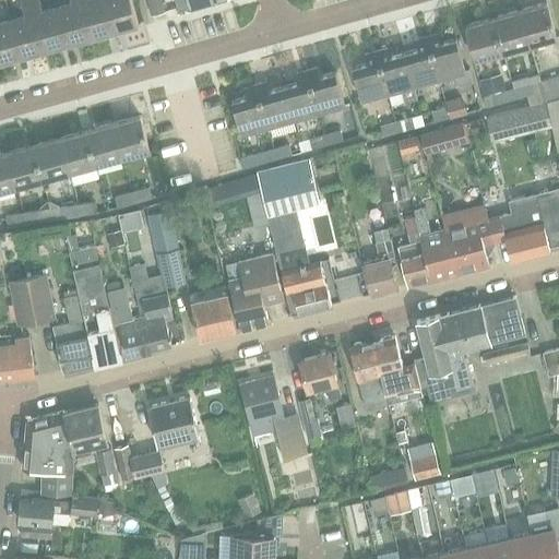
[(21,56),(44,49),(30,0),(21,0),(25,13),(10,18),(21,56)]
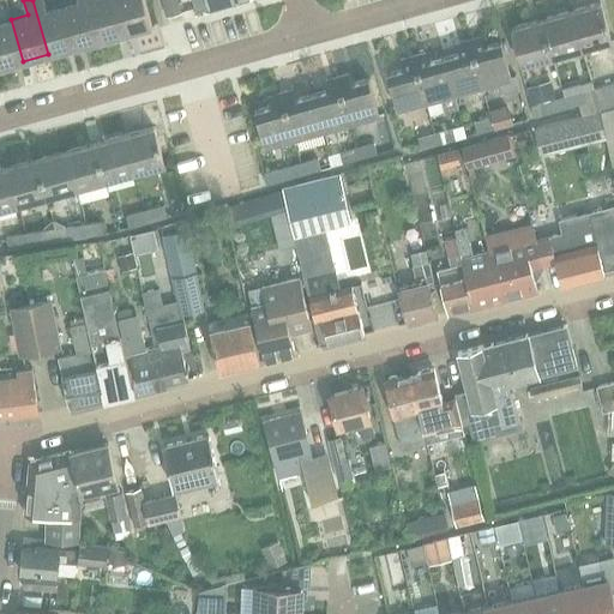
[(74,47),(62,5),(46,10),(42,0),(32,0),(48,54),(74,47)]
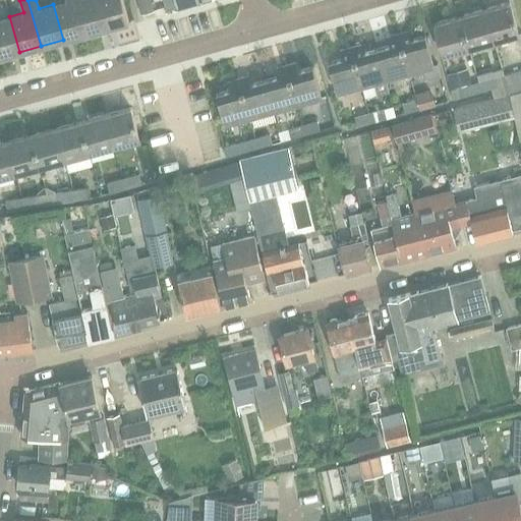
[(63,40),(84,35),(74,0),(66,0),(67,0),(53,4),(63,40)]
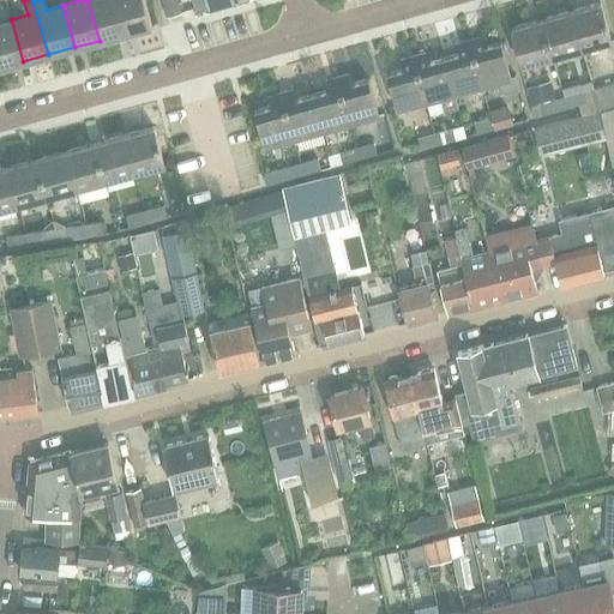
[(88,0),(100,41),(125,34),(115,0),(88,0)]
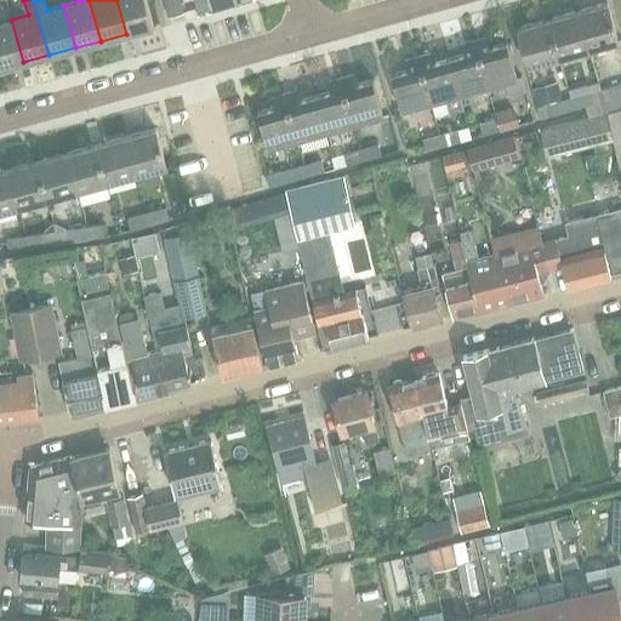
[(117,0),(126,34),(153,27),(146,0),(117,0)]
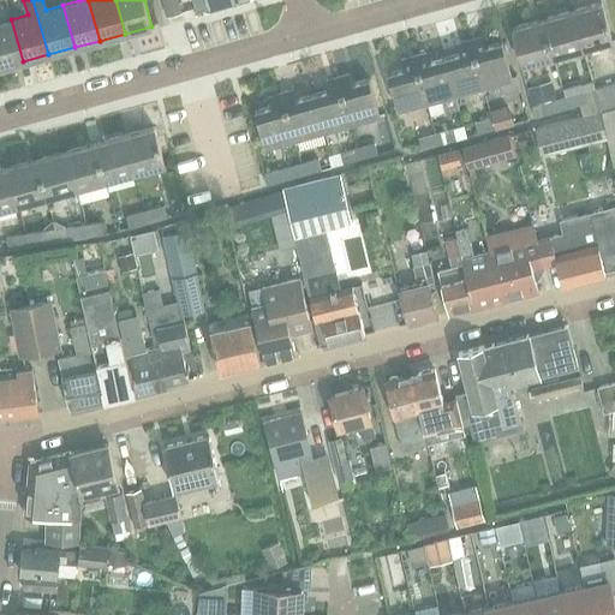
[(161,0),(166,17),(181,12),(178,0),(161,0)]
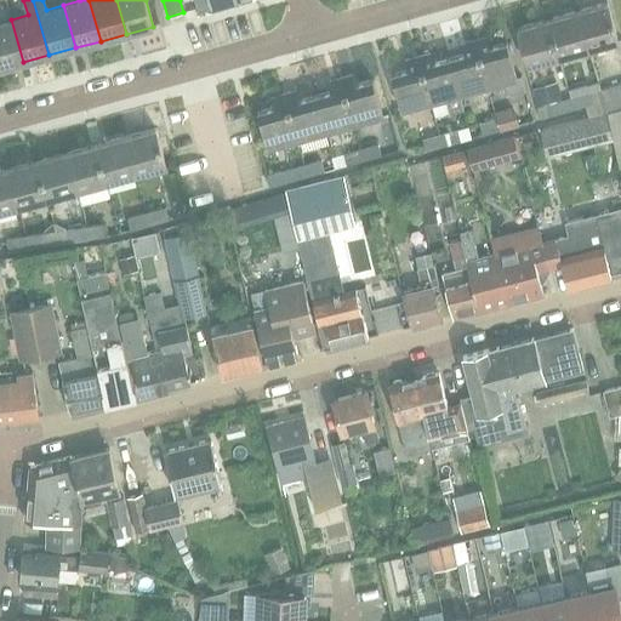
[(194,0),(198,10),(232,0),(194,0)]
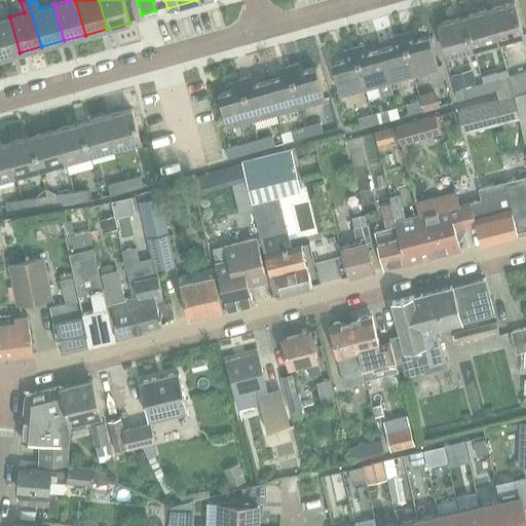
[(489,10),(498,42),(524,35),(515,3),(489,10)]
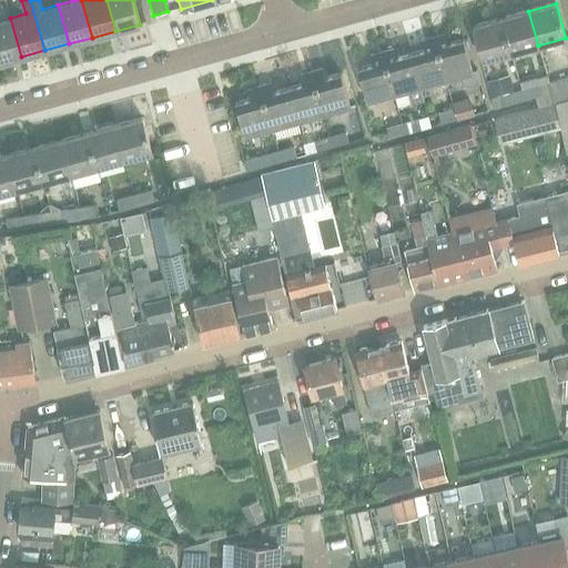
[(511,52),(538,46),(528,11),(503,18),(511,52)]
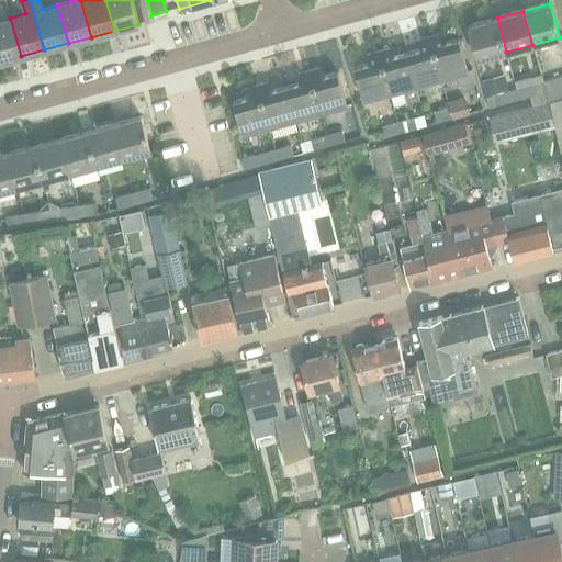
[(0,62),(21,56),(10,18),(0,20),(0,62)]
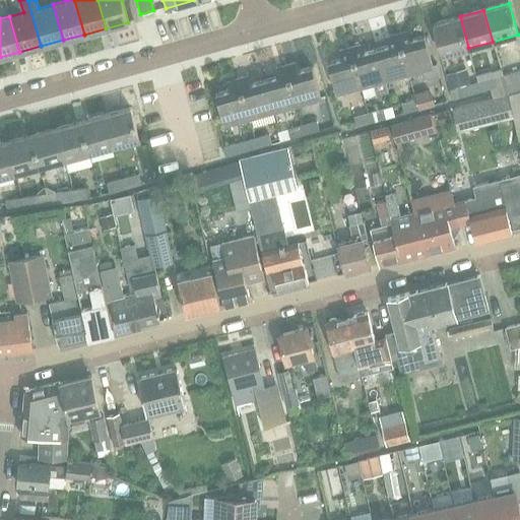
[(443,55),(468,48),(460,16),(435,23),(443,55)]
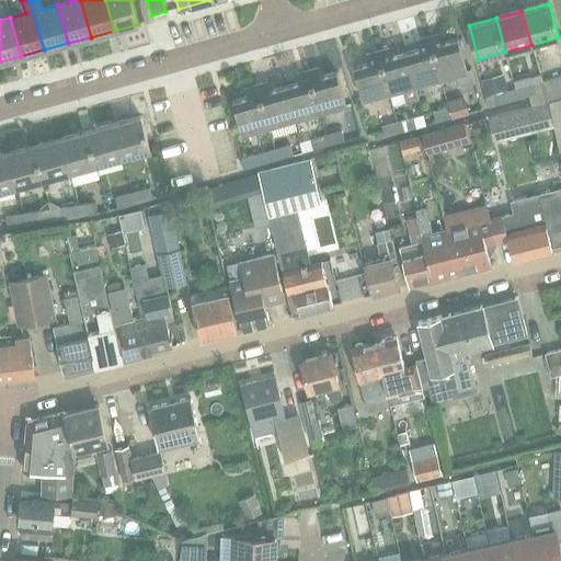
[(471,69),(467,70),(458,39),(443,43),(441,33),(430,36),(441,78),(455,73),(458,86),(461,87),(474,83),(471,69)]
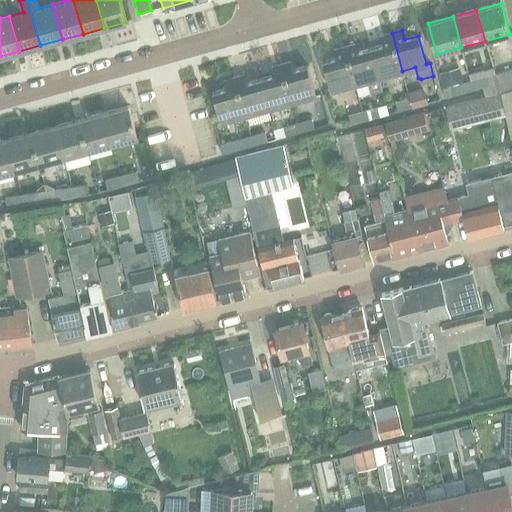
[(380,77),(402,71),(392,33),(383,36),(385,44),(372,48),(380,77)]
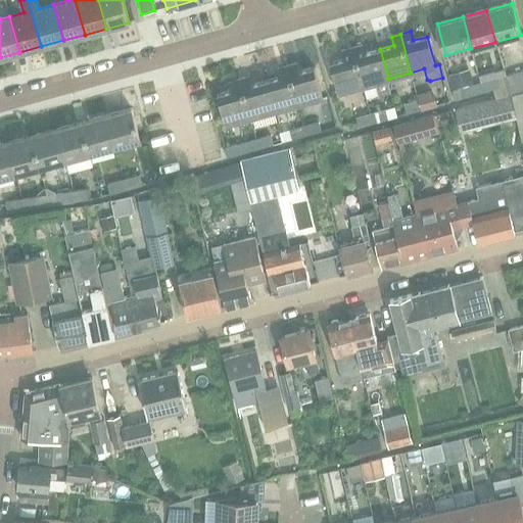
[(388,79),(380,49),(367,53),(364,44),(352,47),(363,86),(376,83),(379,95),(390,92),(387,79),(388,79)]
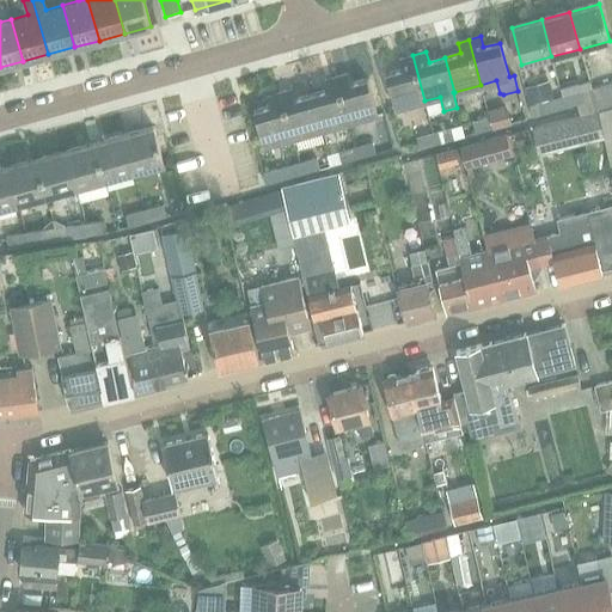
[(396,109),(424,101),(412,55),(401,59),(404,69),(386,74),(396,109)]
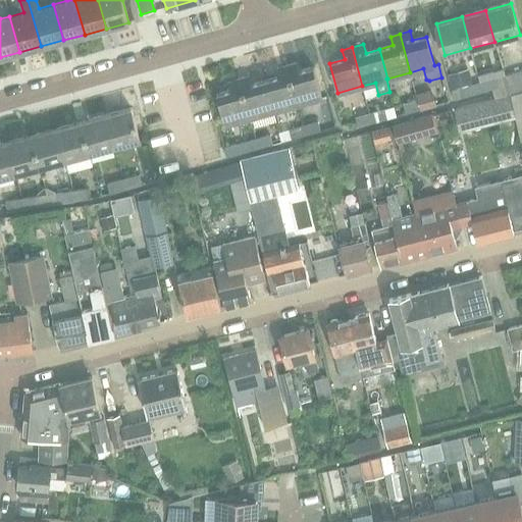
[(286,65),(297,104),(321,97),(313,68),(300,71),(297,62),(286,65)]
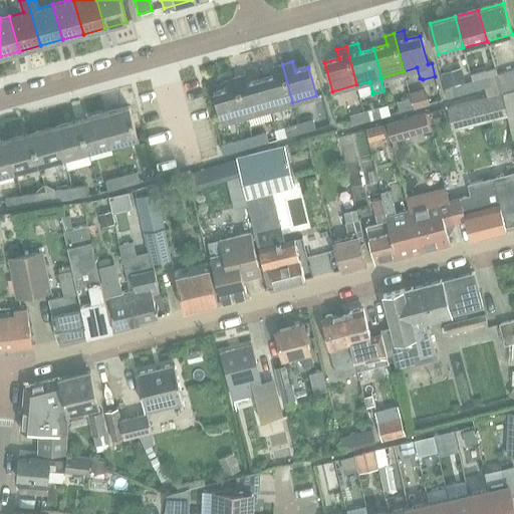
[(269,108),(292,102),(282,64),(272,67),(275,76),(261,80),(269,108)]
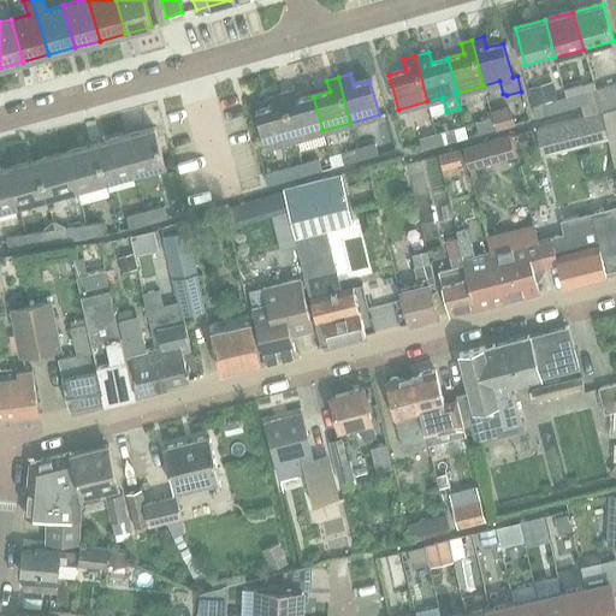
[(569,108),(587,104),(599,100),(593,81),(563,89),(566,96),(569,108)]
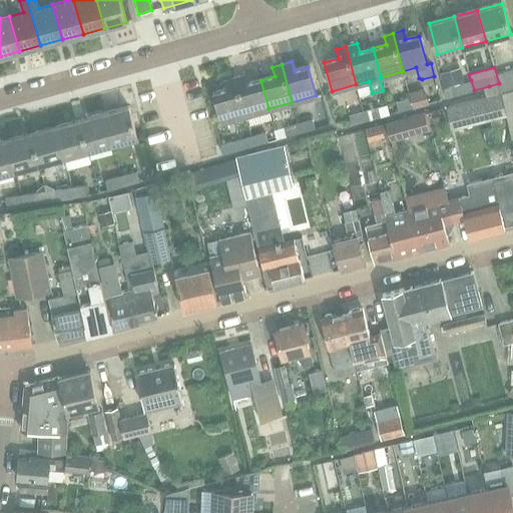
[(512,87),(512,69),(504,72),(507,81),(500,83),(502,90),(512,87)]
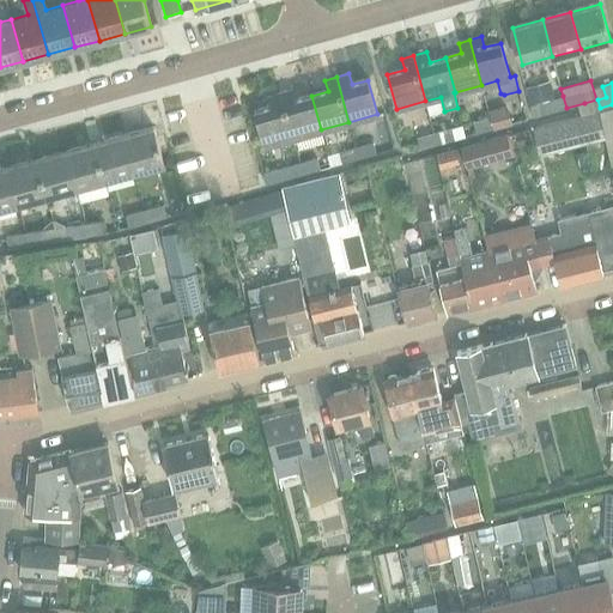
[(321,129),(311,96),(296,101),(292,89),(280,92),(293,138),(321,129)]
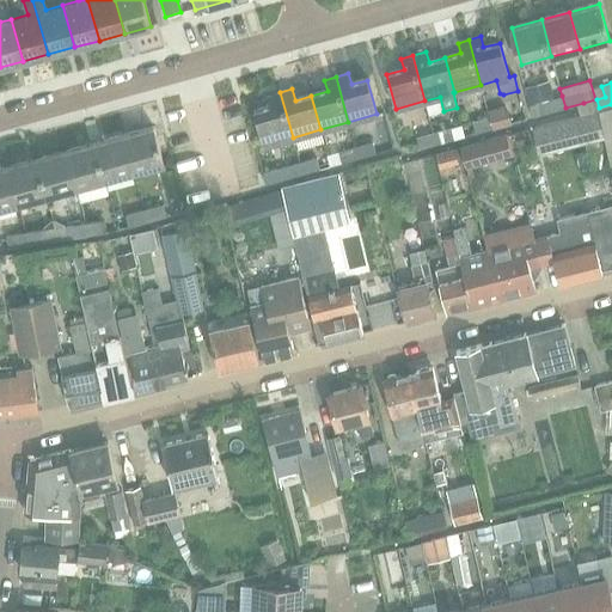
[(264,146),(293,138),(280,92),(268,96),(271,106),(255,111),(264,146)]
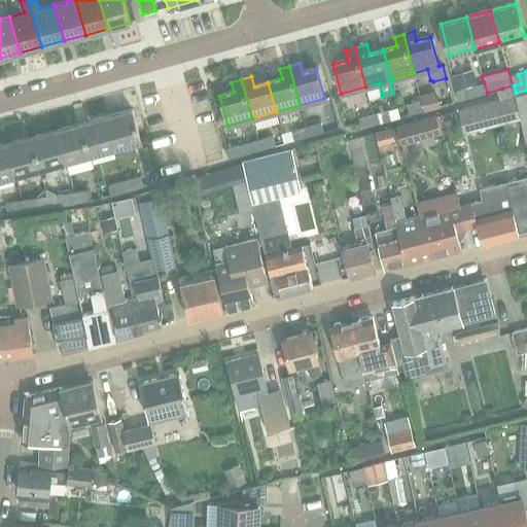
[(459,101),(487,93),(484,82),(455,91),(459,101)]
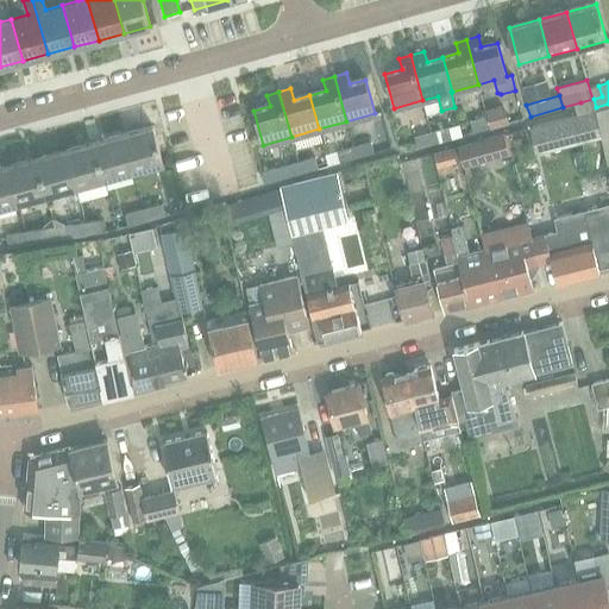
[(507,123),(504,112),(502,105),(485,110),(488,117),(490,127),(507,123)]
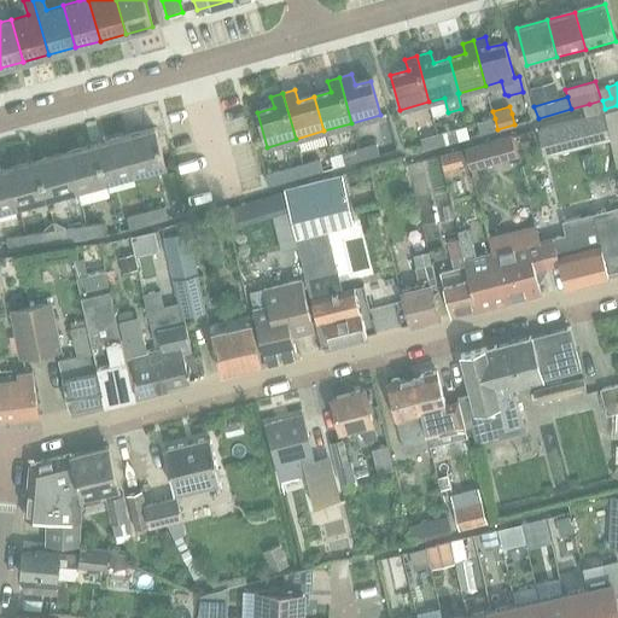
[(617,126),(617,108),(604,111),(607,129),(617,126)]
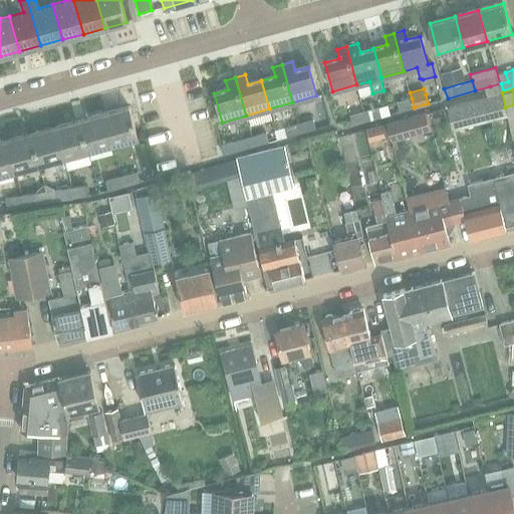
[(502,92),(449,106),(455,131),(507,116),(505,107),(502,92)]
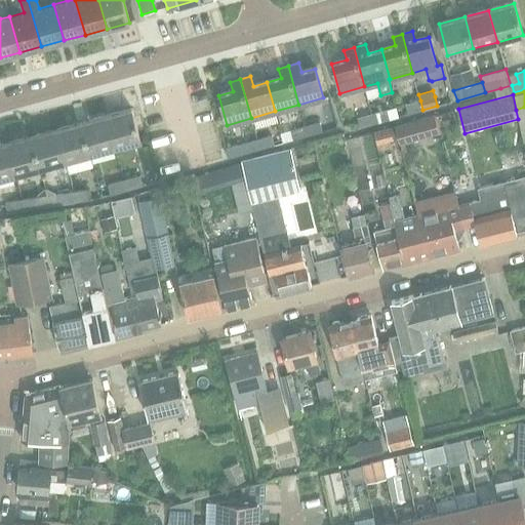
[(408,114),(422,110),(420,101),(406,105),(408,114)]
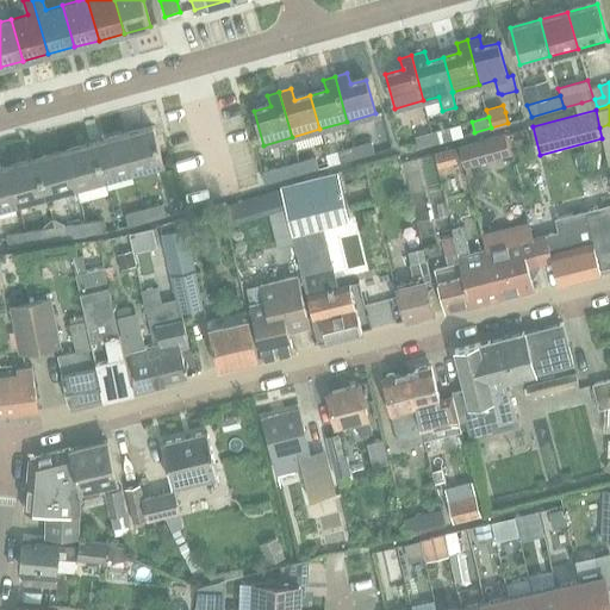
[(602,138),(604,144),(609,142),(609,124),(599,128),(602,138)]
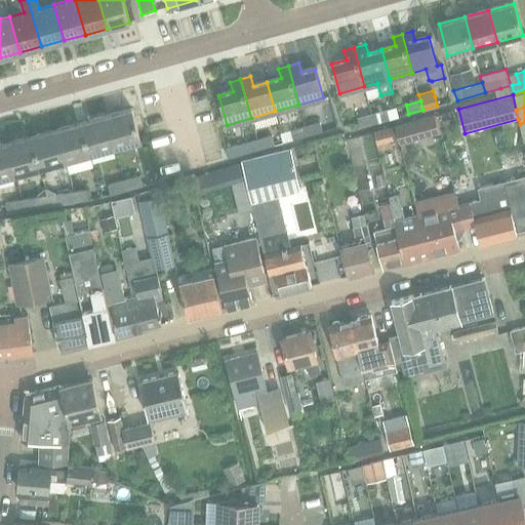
[(106,115),(115,147),(140,140),(131,108),(106,115)]
